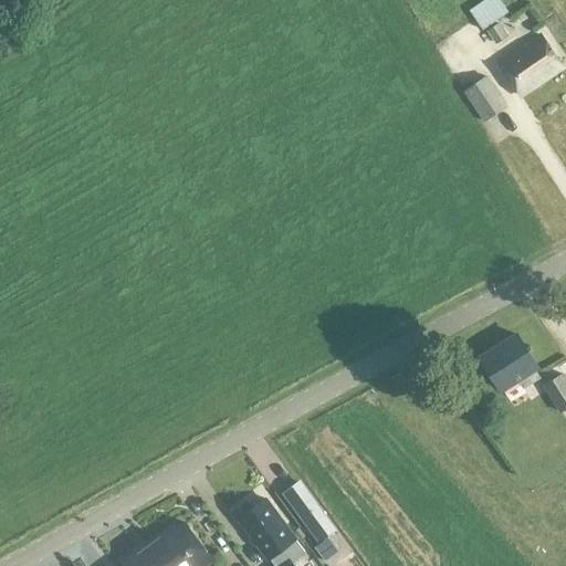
[(484,0),(470,10),(483,30),(509,12),(499,0),(484,0)]
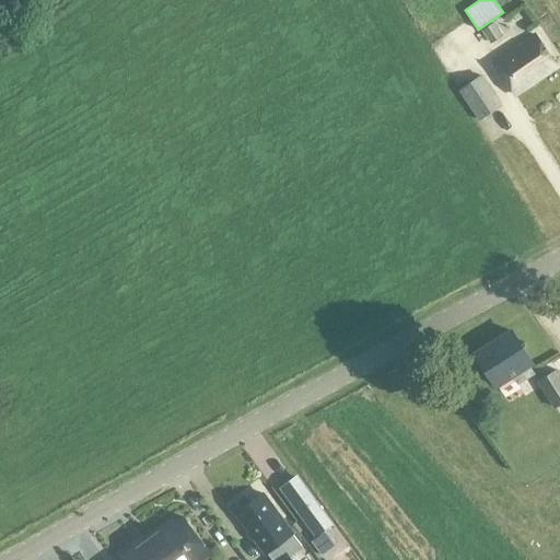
[(503,34),(494,22),(482,30),(491,42),(503,34)]
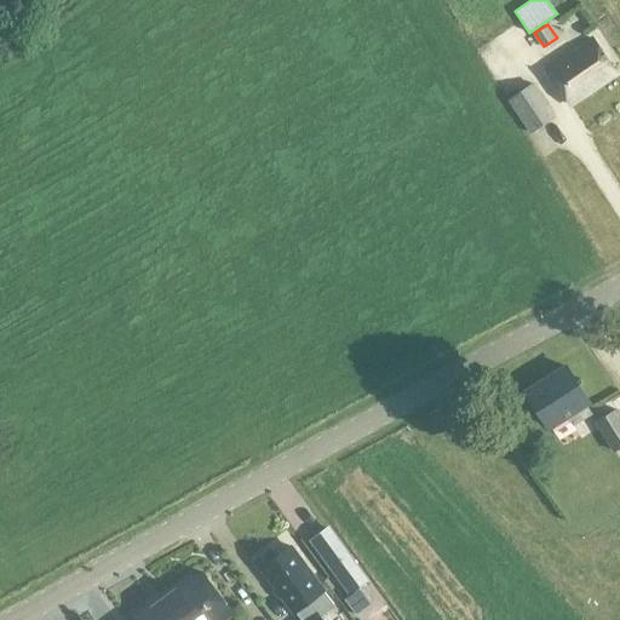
[(592,40),(547,70),(572,105),(616,75),(592,40)]
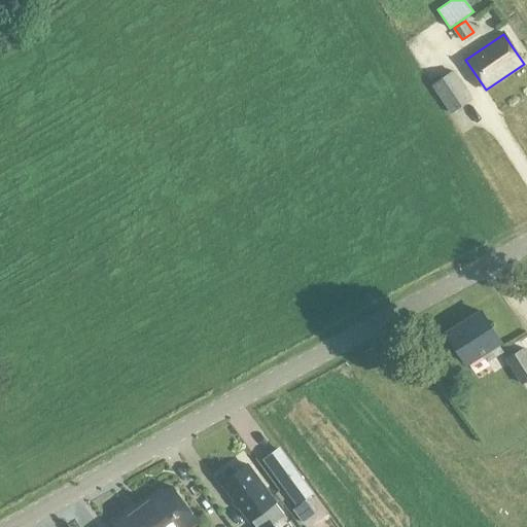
[(472,100),(454,71),(431,85),(451,115),(472,100)]
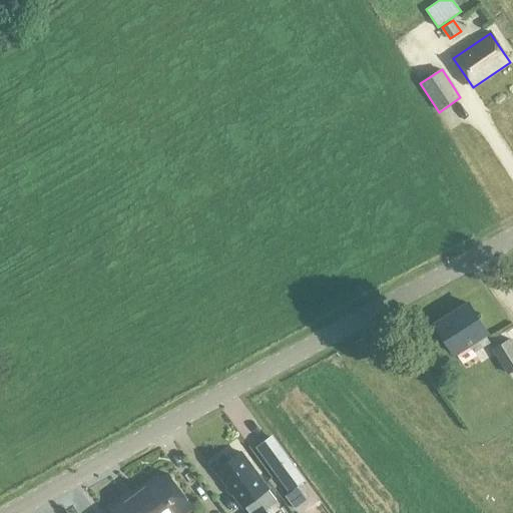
[(485,335),(488,333),(469,304),(436,325),(455,354),(469,346),(474,353),(490,343),(485,335)]
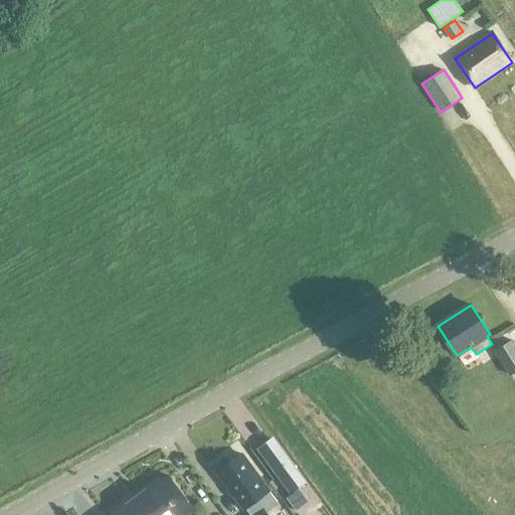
[(514,371),(514,345),(512,340),(494,351),(509,376),(514,371)]
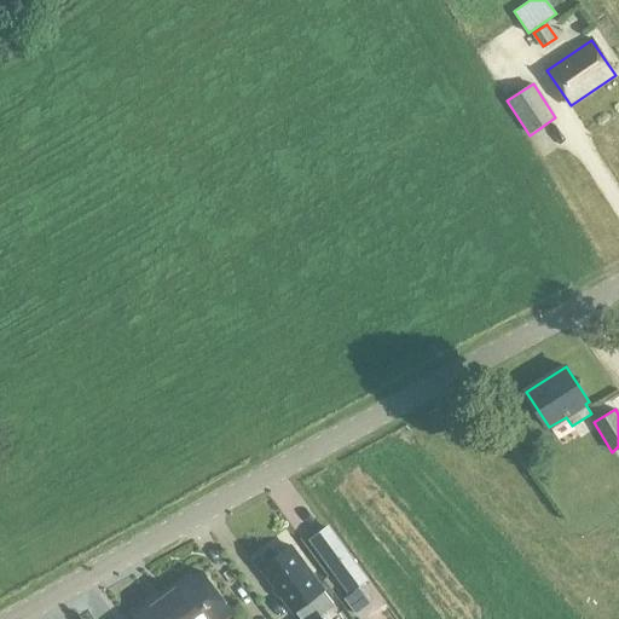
[(368,579),(328,526),(310,539),(348,593),(368,579)]
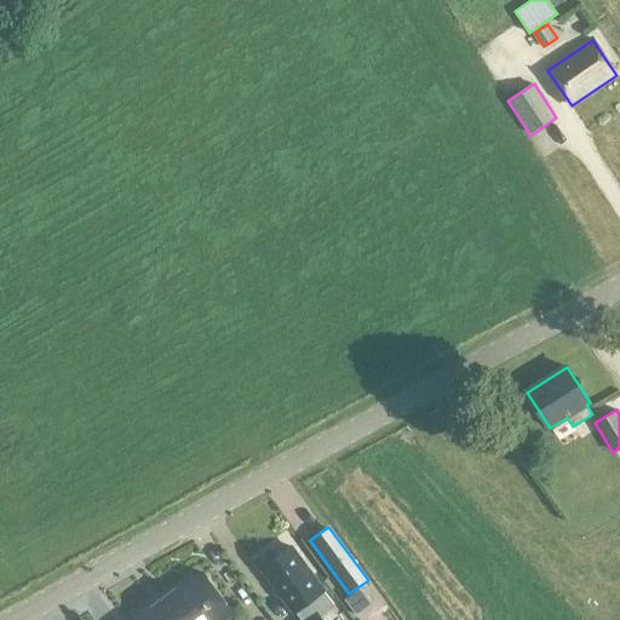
[(269,551),(252,563),(260,574),(263,572),(294,615),(325,592),(292,547),(275,560),(269,551)]
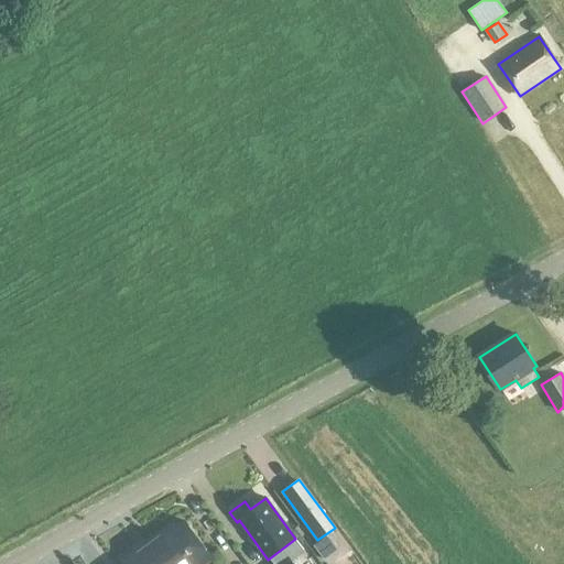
[(148,542),(163,563),(203,563),(212,559),(184,522),(175,529),(172,524),(148,542)]
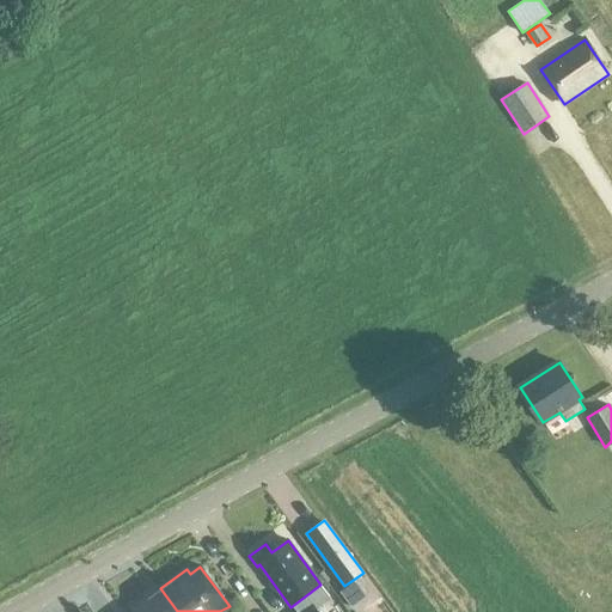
[(177,611),(160,588),(134,609),(135,611),(177,611)]
